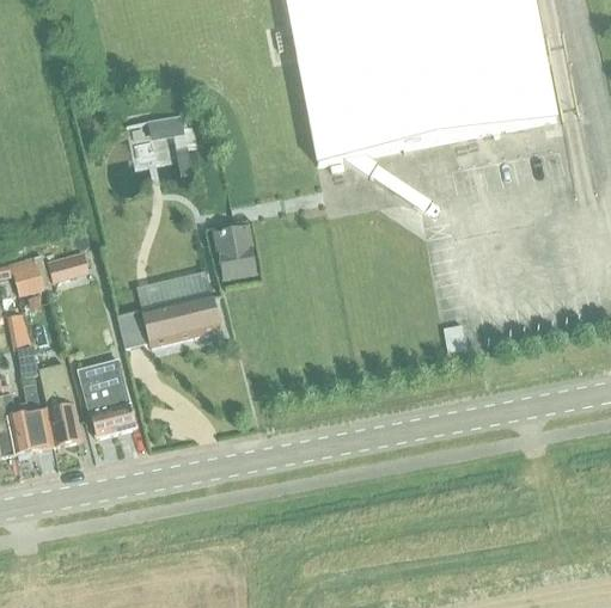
[(286,0),(318,167),(557,121),(533,0),(286,0)]
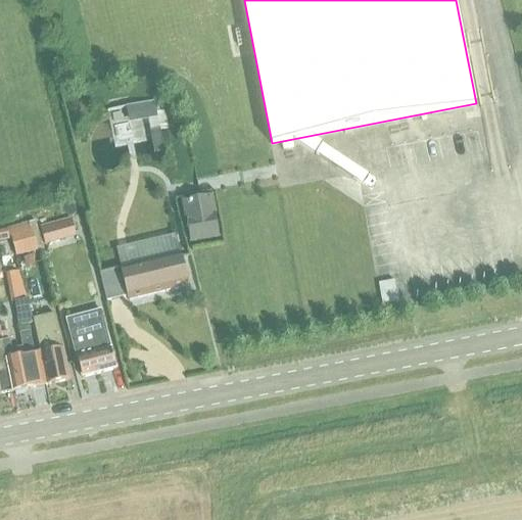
[(155,150),(163,149),(159,128),(150,130),(155,150)]
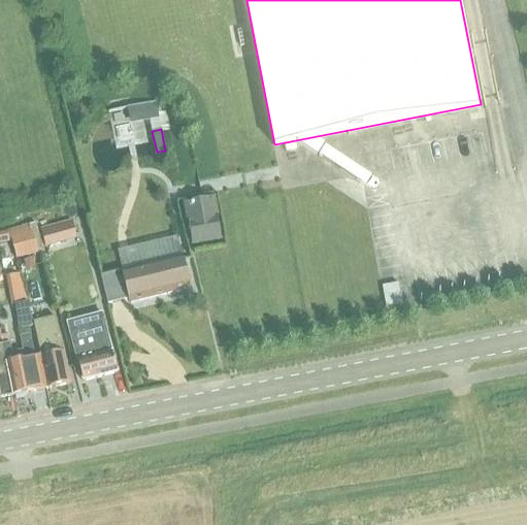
[(213,196),(185,201),(192,242),(221,237),(213,196)]
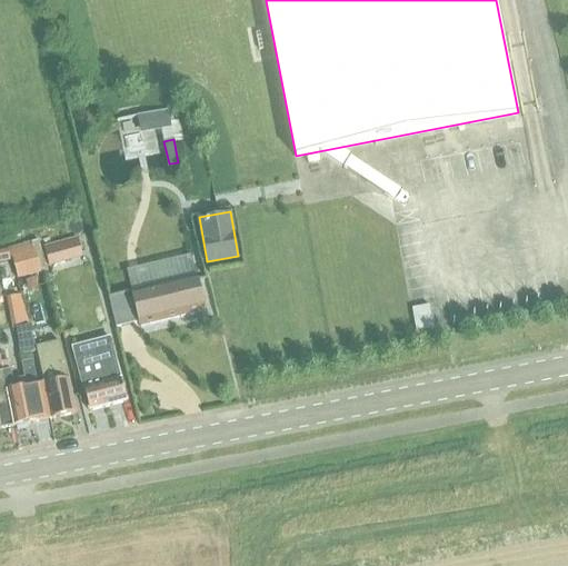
[(69,239),(45,246),(50,265),(75,258),(69,239)]
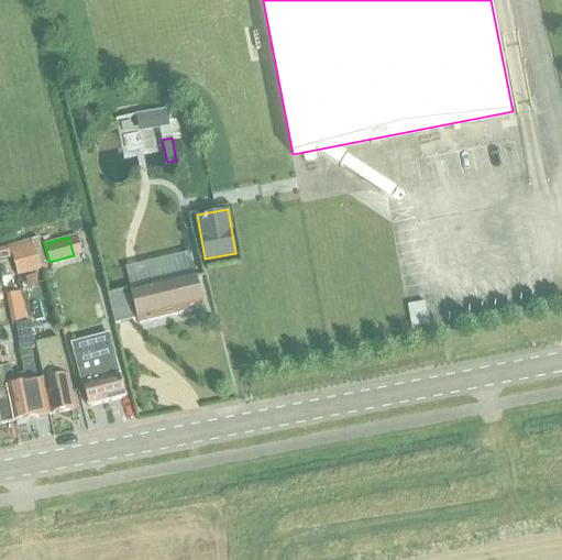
[(8,244),(0,245),(0,257),(10,255),(8,244)]
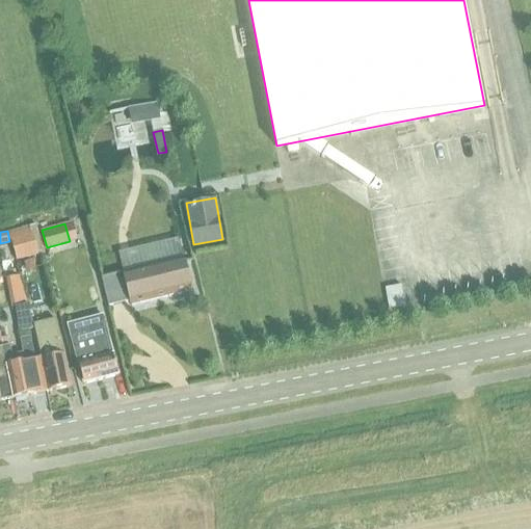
[(33,236),(10,241),(16,263),(40,257),(33,236)]
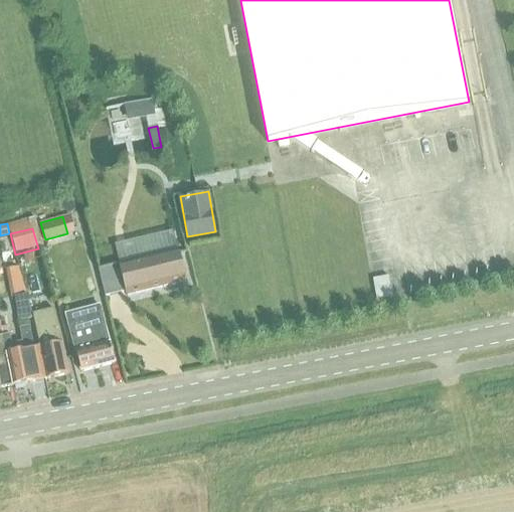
[(184,279),(177,249),(100,269),(106,294),(127,289),(128,293),(184,279)]
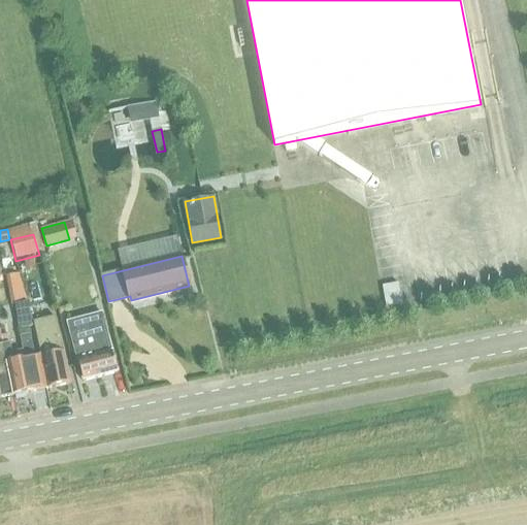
[(23,269),(8,272),(14,300),(29,297),(23,269)]
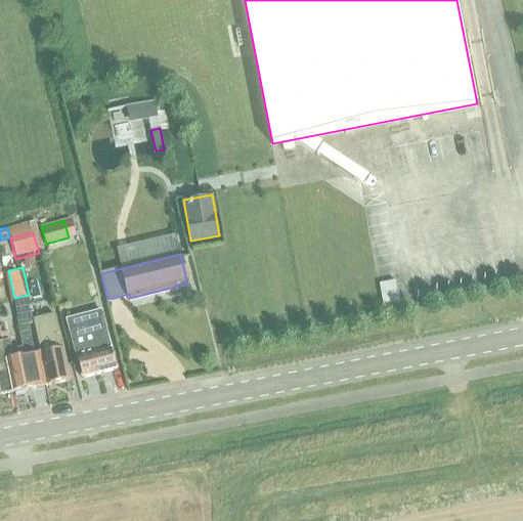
[(384,274),(386,296),(402,295),(400,272),(384,274)]
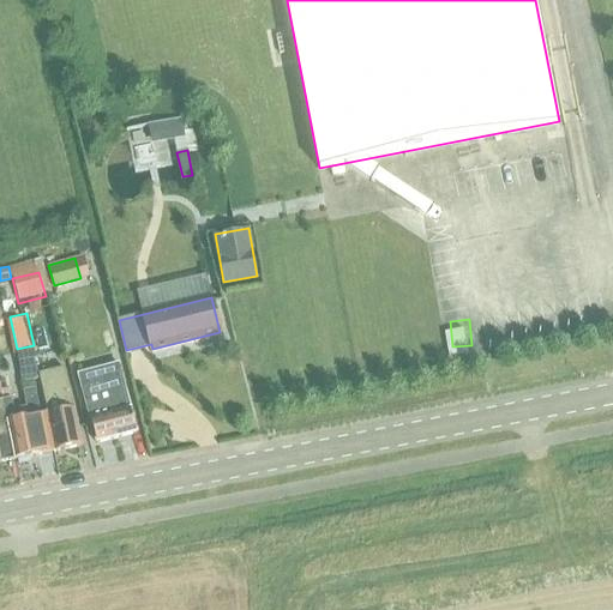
[(22,381),(38,378),(30,349),(16,351),(22,381)]
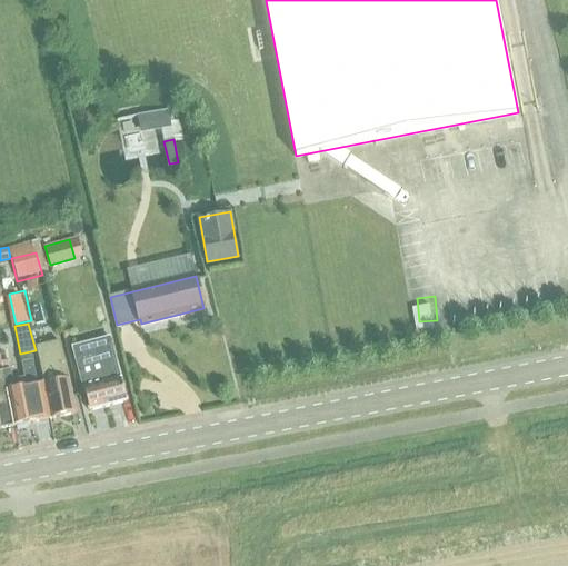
[(110,335),(73,345),(85,389),(90,409),(127,399),(113,348),(110,335)]
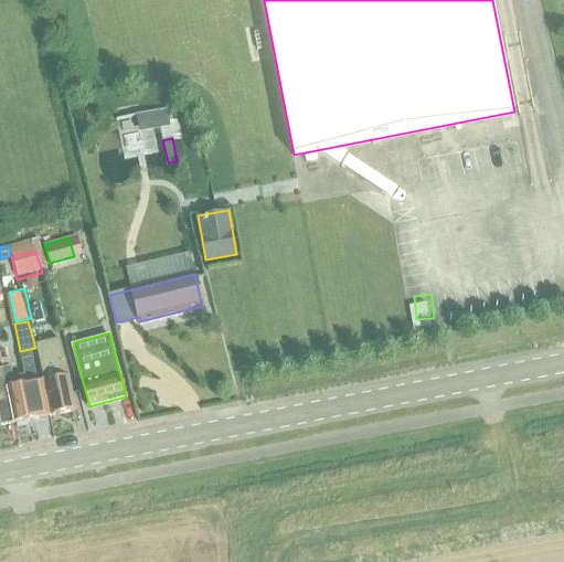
[(75,410),(68,378),(59,337),(35,342),(41,369),(44,384),(52,415),(75,410)]
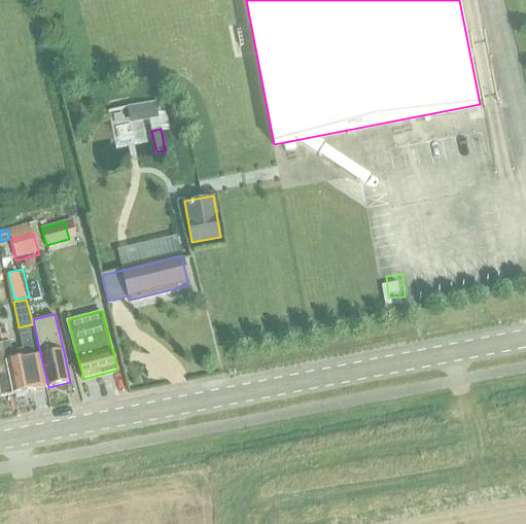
[(9,340),(2,341),(14,393),(47,386),(41,358),(37,359),(31,330),(19,334),(22,347),(11,350),(9,340)]
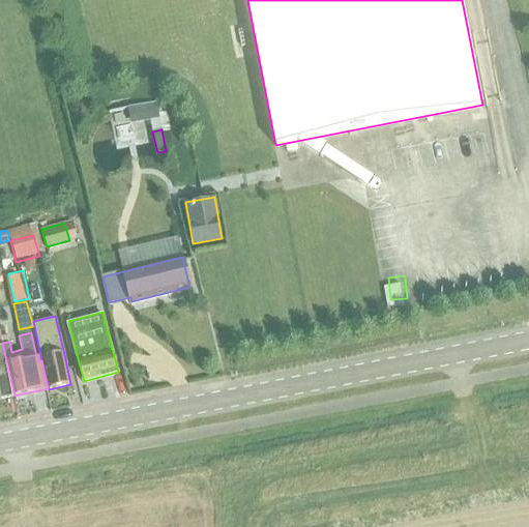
[(0,398),(15,396),(2,343),(0,343),(0,398)]
